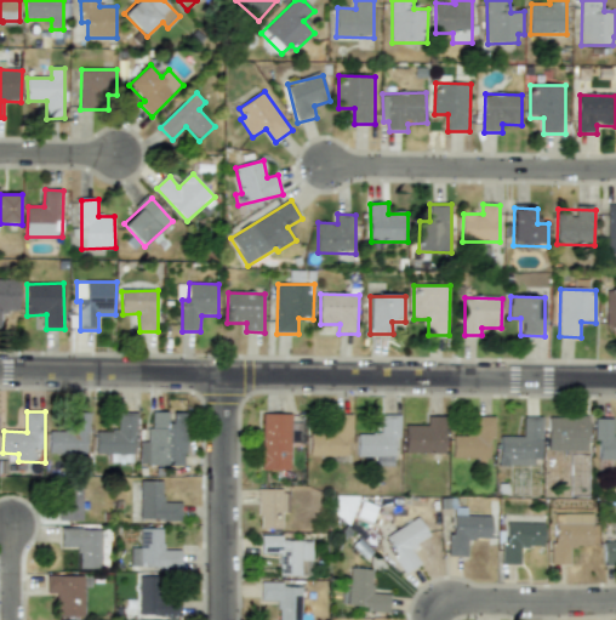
[(91,413),(74,413),(73,432),(51,432),(51,454),(91,454),(91,413)]
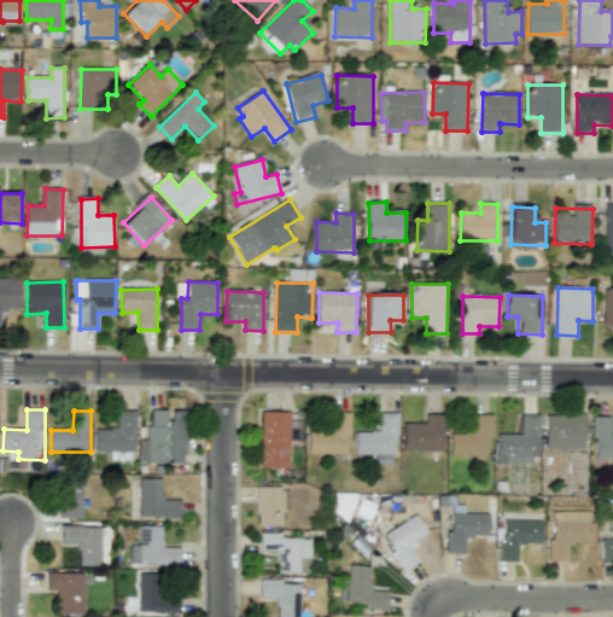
[(98,453),(117,453),(117,460),(136,460),(138,411),(121,411),(120,430),(99,429),(98,453)]
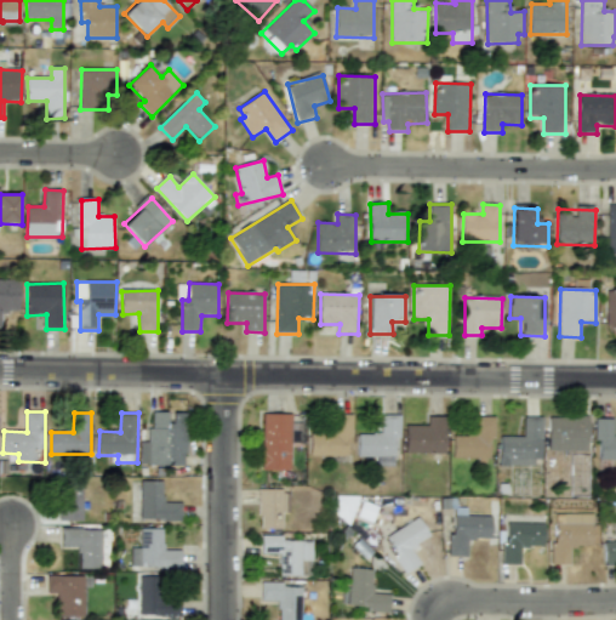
[(143,465),(187,466),(188,414),(172,413),(153,413),(152,443),(143,442),(143,465)]
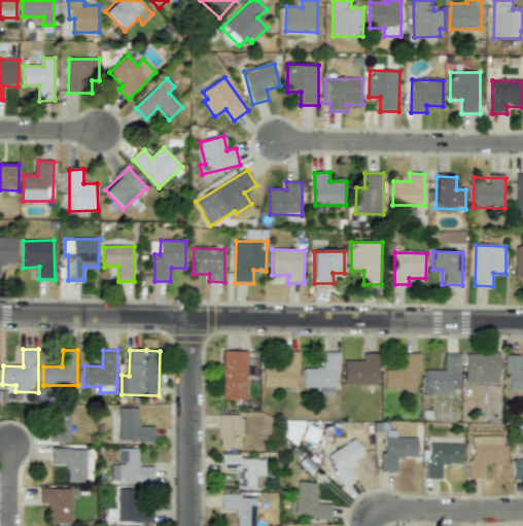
[(248,399),(249,352),(224,351),(224,399),(248,399)]
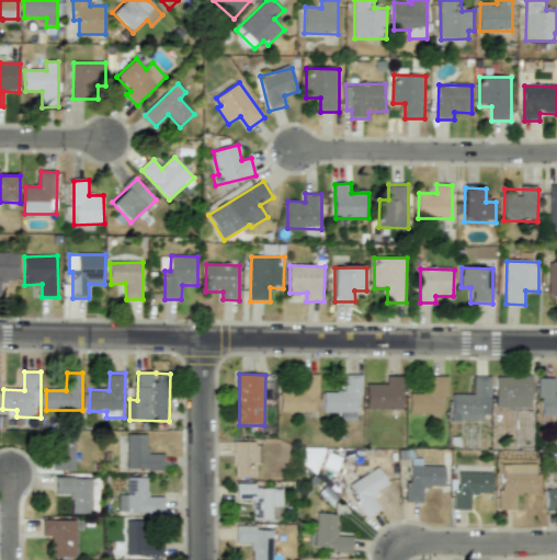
[(283,391),(282,412),(319,413),(320,375),(304,375),(304,391),(283,391)]
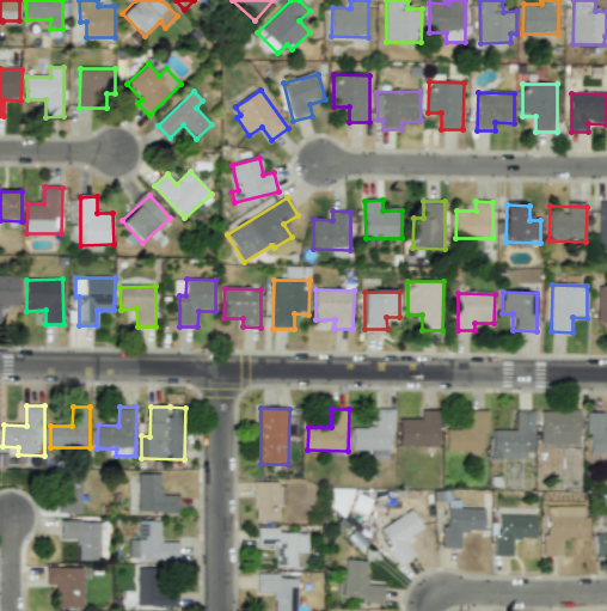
[(354,451),(374,451),(374,459),(393,460),(394,410),(378,409),(378,428),(355,428),(354,451)]
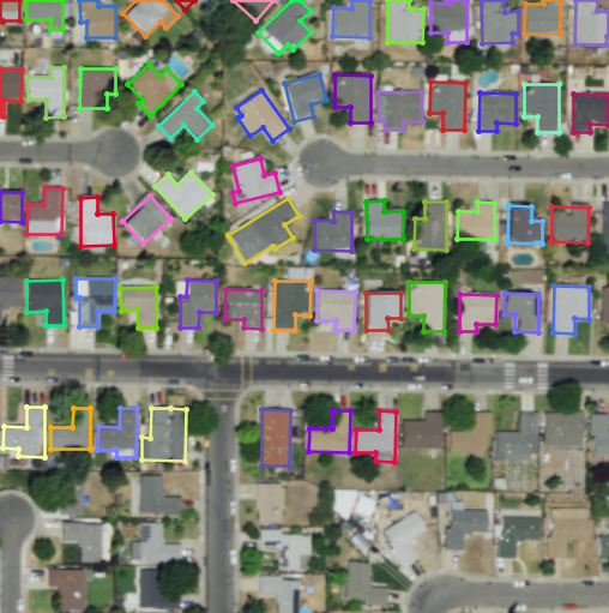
[(403,421),(402,449),(441,449),(442,413),(424,413),(424,421),(403,421)]
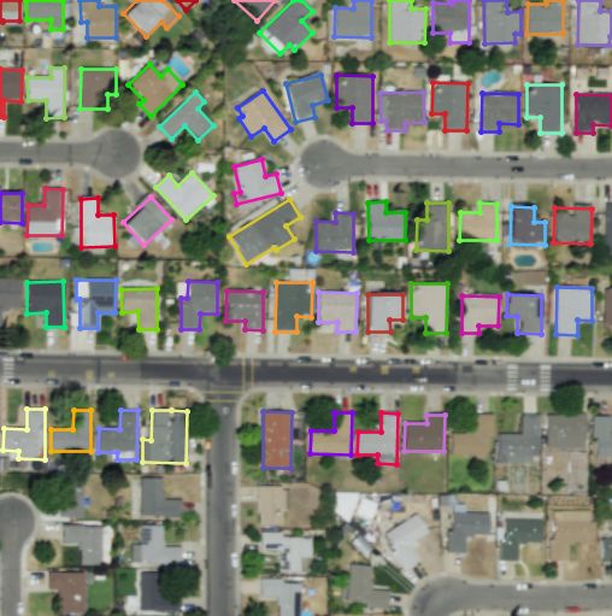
[(452,455),(477,456),(477,461),(490,461),(492,415),(475,415),(475,433),(452,433),(452,455)]
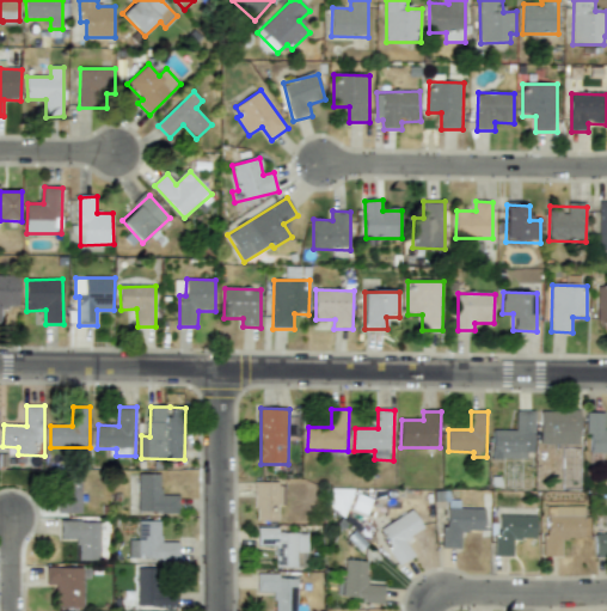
[(496,431),(495,457),(535,458),(537,411),(519,411),(517,431),(496,431)]
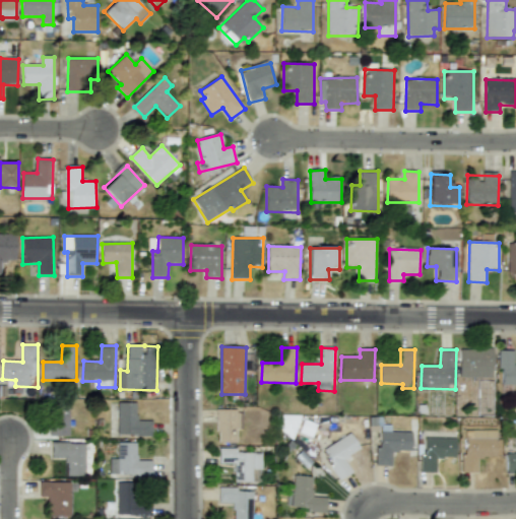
[(495,378),(495,349),(461,349),(461,378),(495,378)]
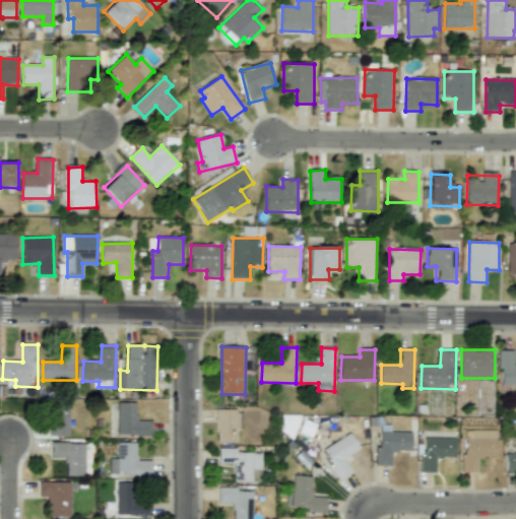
[(502,385),(515,385),(515,351),(502,350),(502,385)]
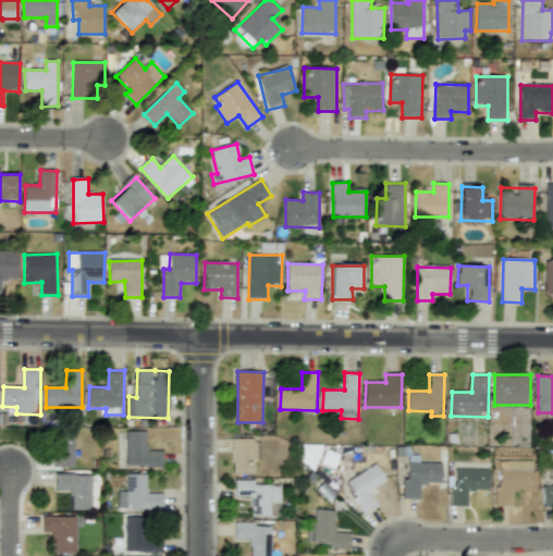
[(148,451),(149,432),(128,432),(128,467),(166,467),(166,452),(148,451)]
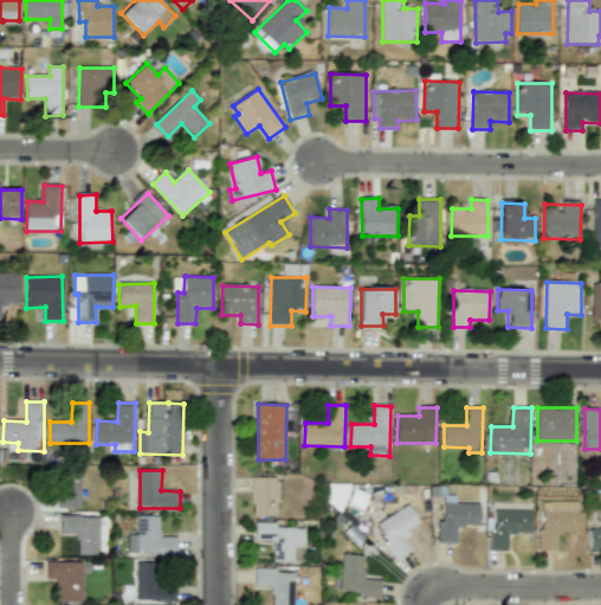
[(84,508),(83,471),(62,472),(62,508),(84,508)]
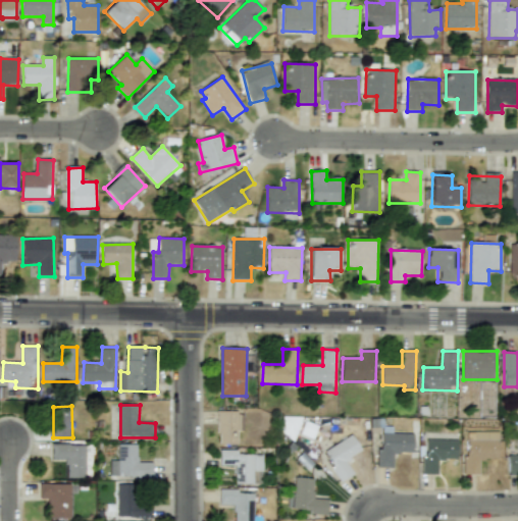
[(219,413),(219,445),(240,445),(240,431),(246,432),(246,413),(219,413)]
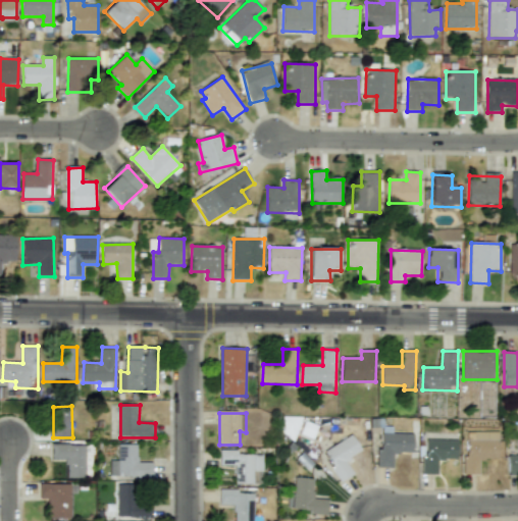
[(381,468),(395,468),(396,453),(415,454),(415,434),(395,433),(395,427),(382,427),(381,468)]
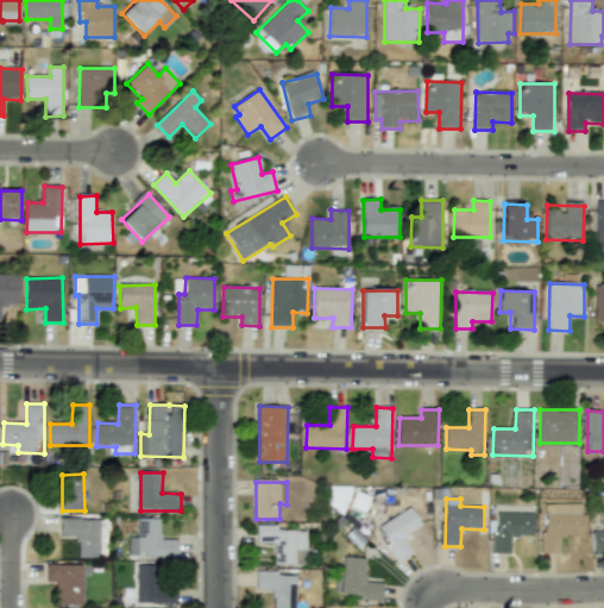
[(546,505),(545,553),(561,555),(561,536),(589,536),(589,515),(584,515),(584,505),(546,505)]
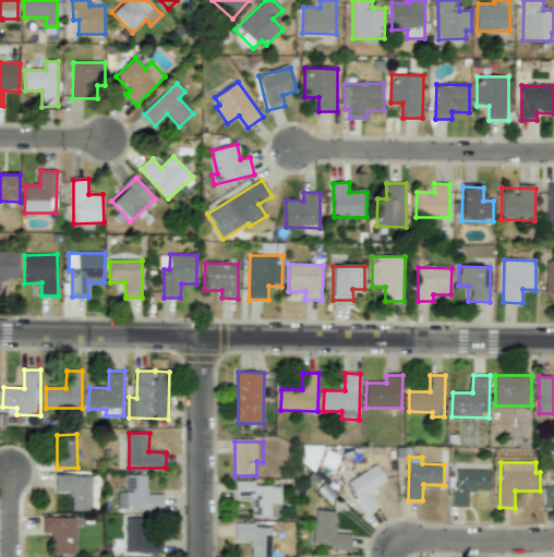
[(382,507),(373,493),(389,483),(378,464),(348,484),(368,516),(382,507)]
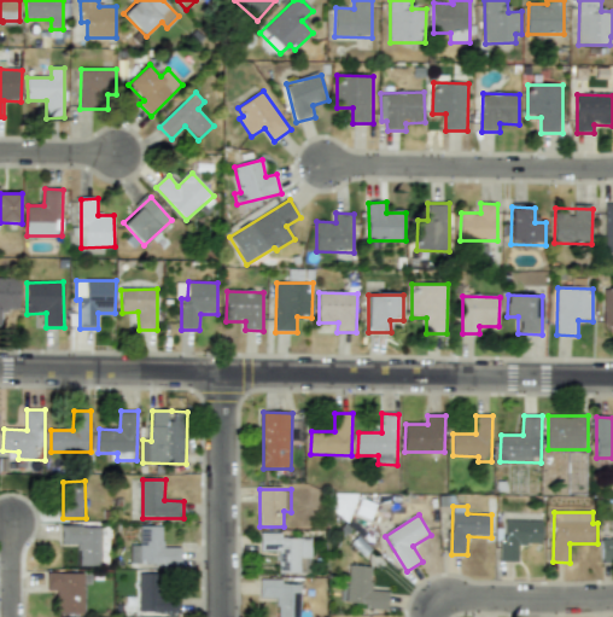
[(543,522),(507,521),(507,530),(502,530),(501,562),(520,563),(521,545),(543,545),(543,522)]
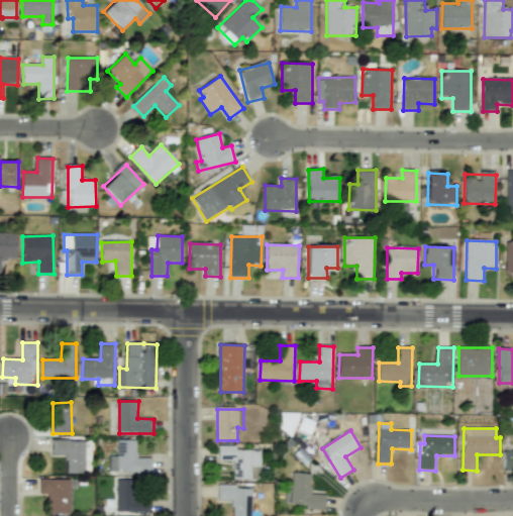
[(68,473),(87,474),(88,441),(53,440),(53,455),(68,455),(68,473)]
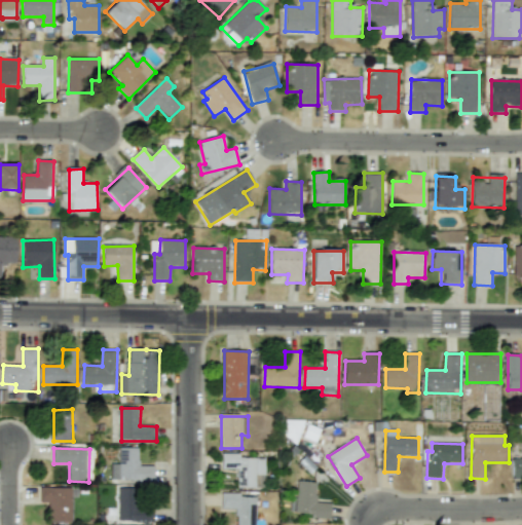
[(141,448),(121,448),(121,464),(113,464),(113,481),(155,482),(156,466),(140,466),(141,448)]
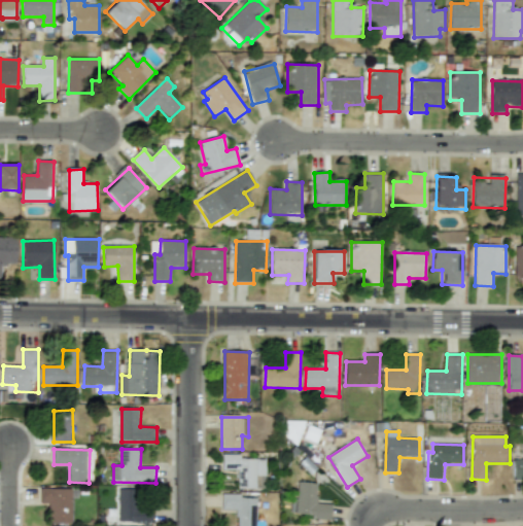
[(240,489),(268,489),(268,459),(242,459),(242,455),(223,454),(223,470),(240,470),(240,489)]
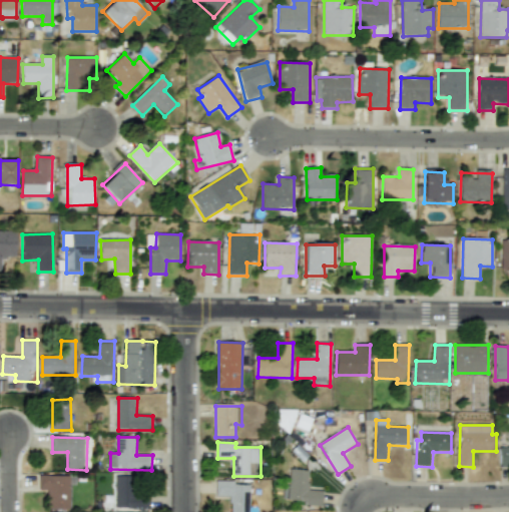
[(311,471),(290,470),(288,503),(324,504),(325,491),(310,491),(311,471)]
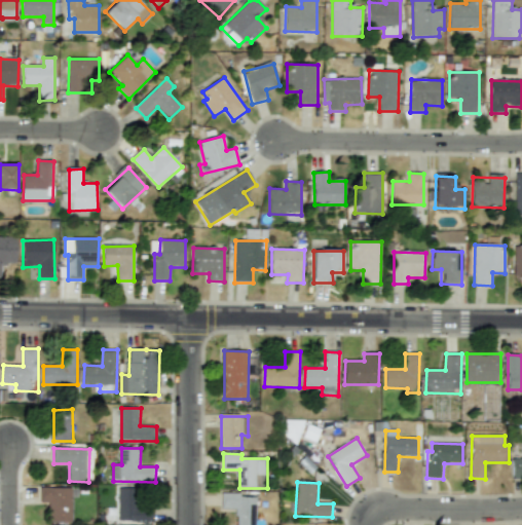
[(74,523),(74,488),(42,488),(41,503),(50,503),(50,523),(74,523)]
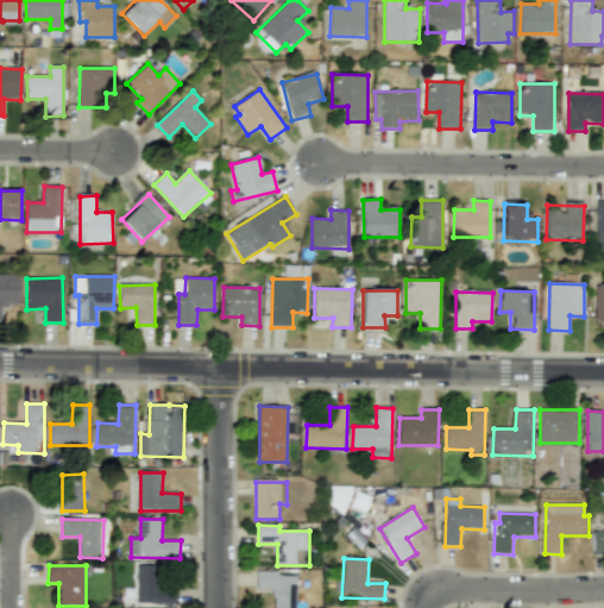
[(139,605),(180,603),(180,585),(168,585),(167,565),(138,565),(139,605)]
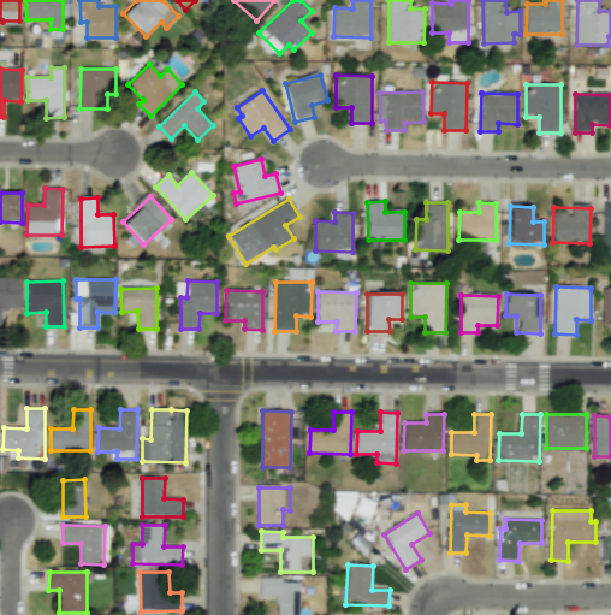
[(261,597),(279,597),(278,614),(301,614),(302,580),(261,580),(261,597)]
